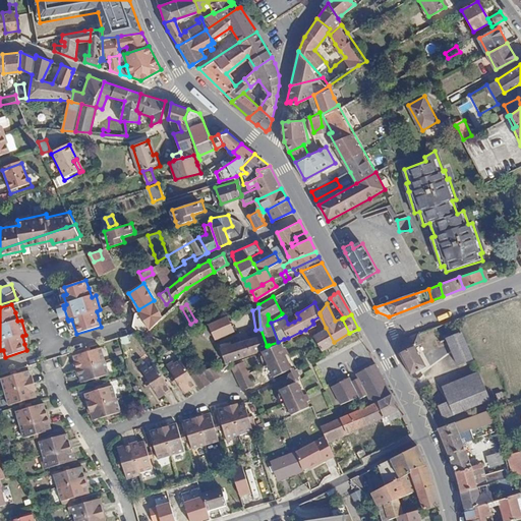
[(227,315),(209,325),(214,339),(233,331),(227,315)]
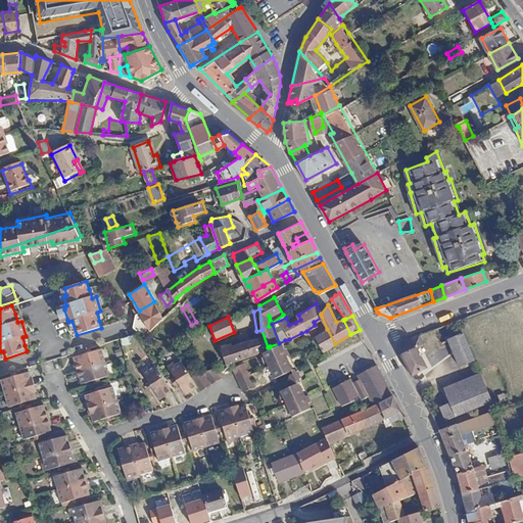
[(151,321),(141,330),(145,333),(154,325),(151,321)]
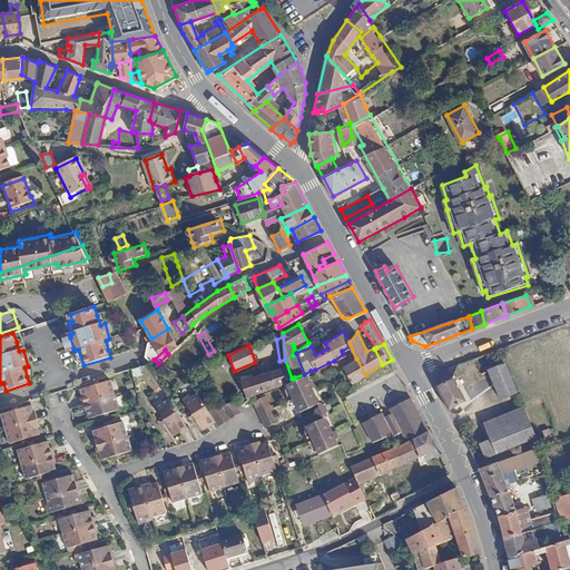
[(497,369),(490,352),(477,356),(483,374),(490,371),(497,369)]
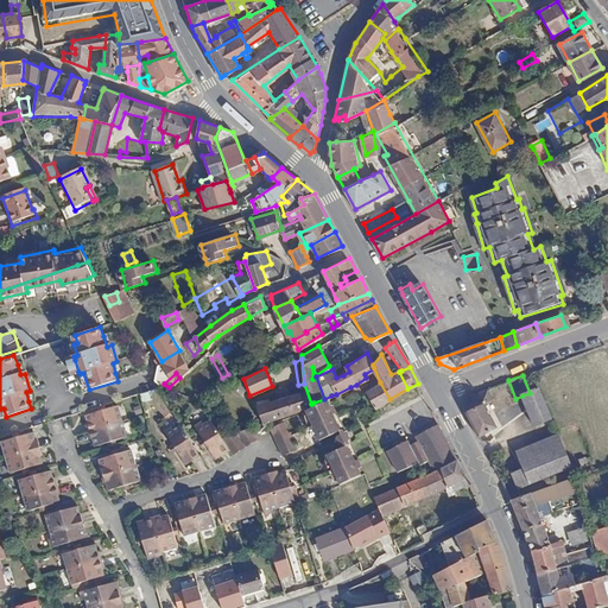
[(373,409),(390,399),(380,382),(365,392),(373,409)]
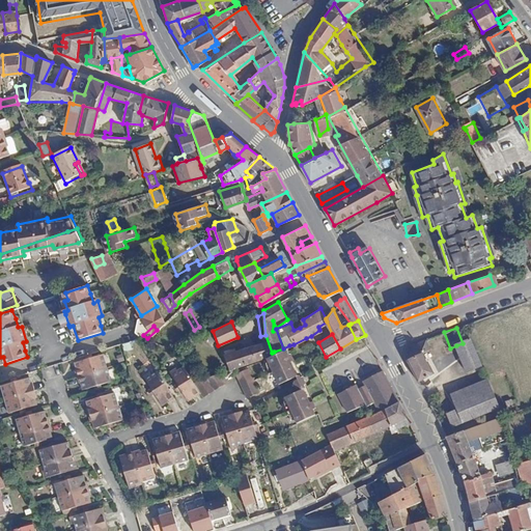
[(473,339),(463,343),(456,345),(468,372),(483,365),(473,339)]
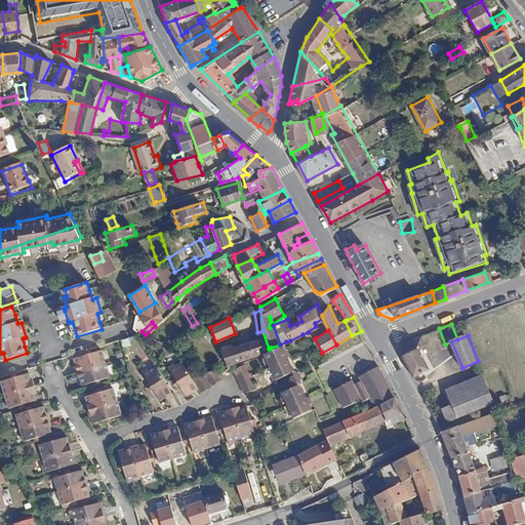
[(228,348),(232,362),(252,355),(265,351),(264,336),(256,339),(228,348)]
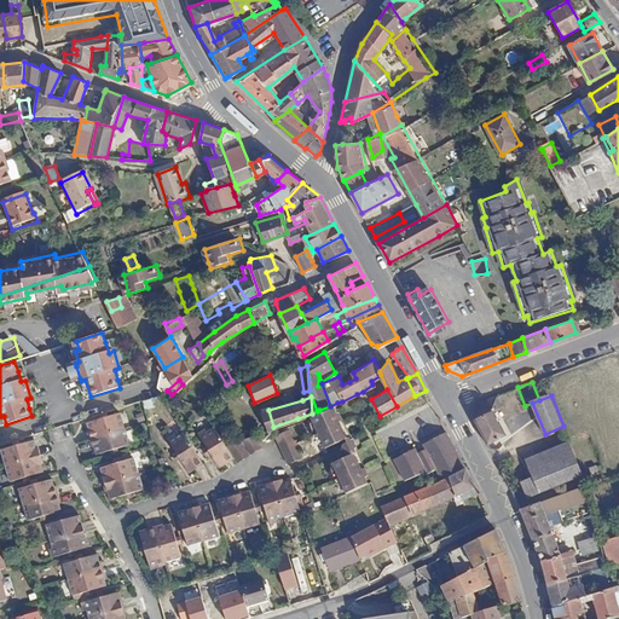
[(490,400),(489,398),(484,399),(476,420),(489,444),(508,435),(490,400)]
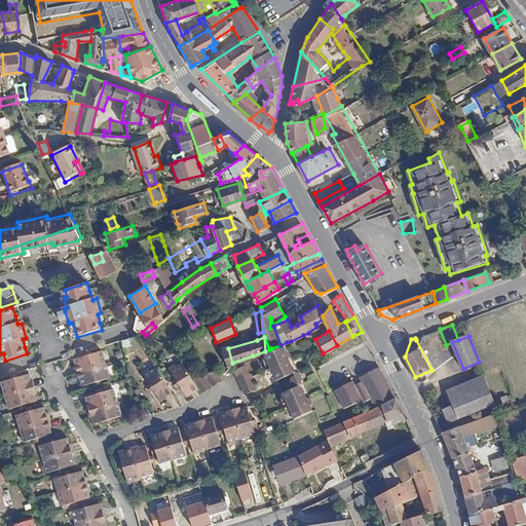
[(300,370),(291,341),(287,342),(280,345),(271,348),(280,376),(300,370)]
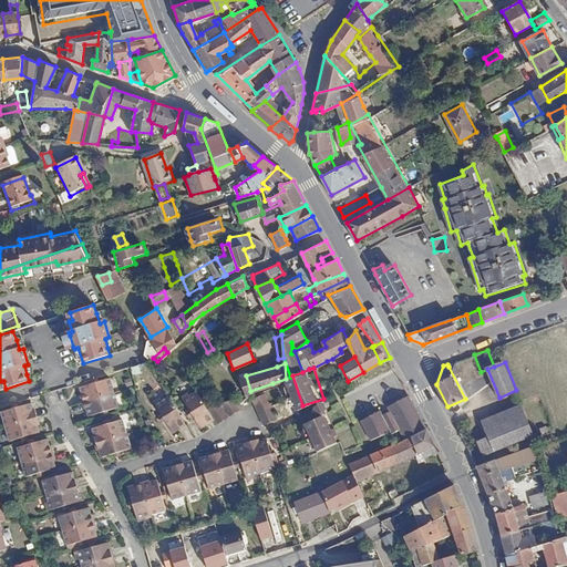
[(79,393),(81,401),(113,390),(109,375),(96,379),(91,381),(79,385),(81,393),(79,393)]
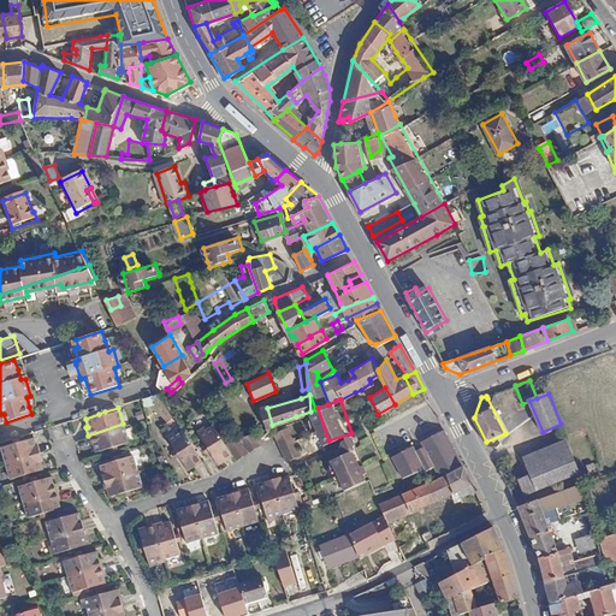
[(219,461),(232,452),(227,445),(226,442),(212,422),(207,426),(205,425),(197,430),(206,443),(209,448),(219,461)]
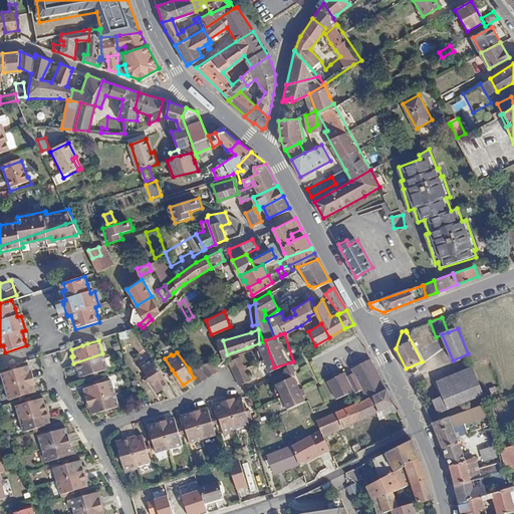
[(102,353),(73,363),(75,370),(77,369),(79,375),(91,371),(97,369),(106,366),(102,353)]
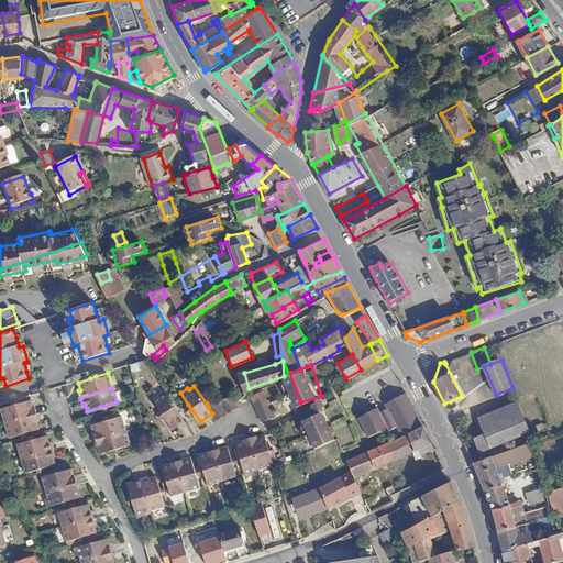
[(240,399),(241,397),(235,389),(220,399),(230,395),(240,399)]
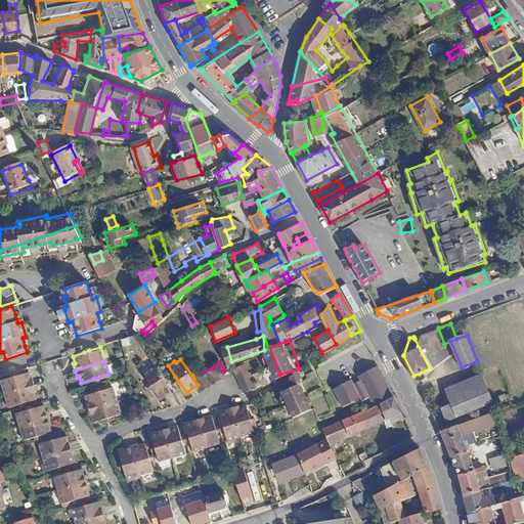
[(233,368),(246,393),(258,387),(246,362),(233,368)]
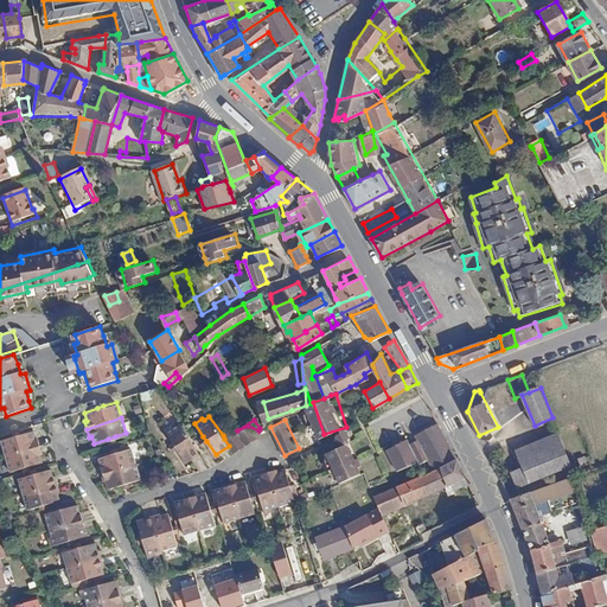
[(388,448),(398,468),(413,462),(420,475),(420,477),(455,458),(438,421),(416,433),(419,438),(410,442),(408,438),(388,448)]
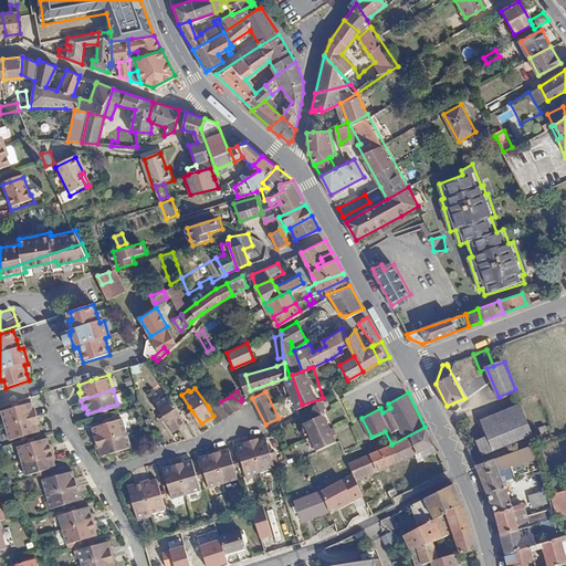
[(171,431),(187,421),(169,394),(163,398),(161,396),(153,401),(160,413),(164,419),(171,431)]
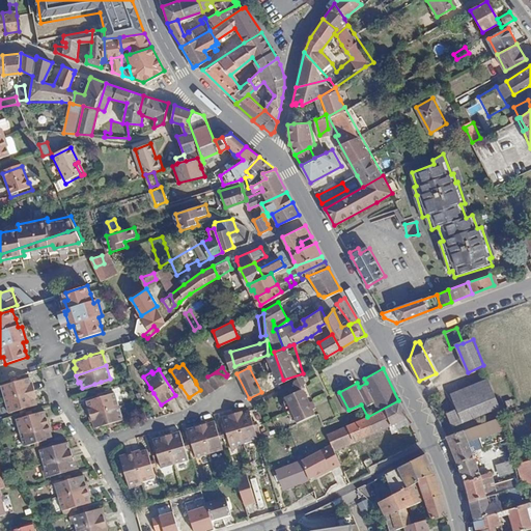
[(203,395),(229,379),(227,374),(226,376),(217,372),(207,376),(196,384),(200,390),(203,395)]
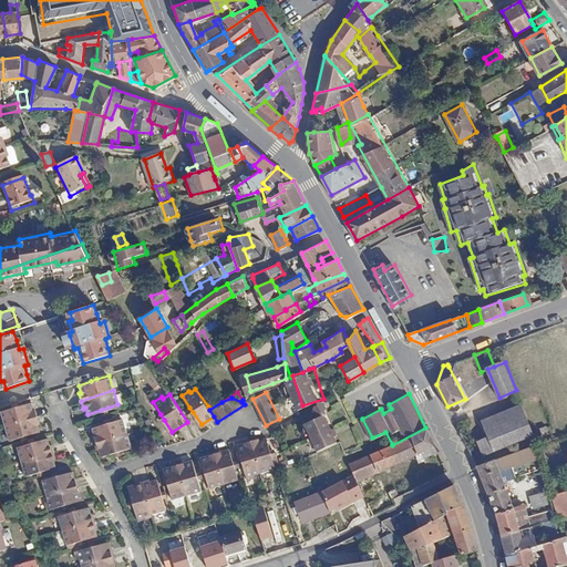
[(0,409),(0,416),(3,426),(34,415),(32,408),(30,408),(29,401),(16,404),(10,406),(0,409)]
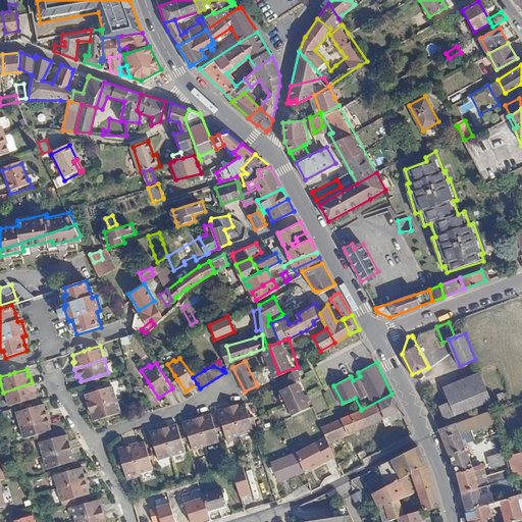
[(467,410),(490,400),(480,372),(456,381),(459,392),(467,410)]
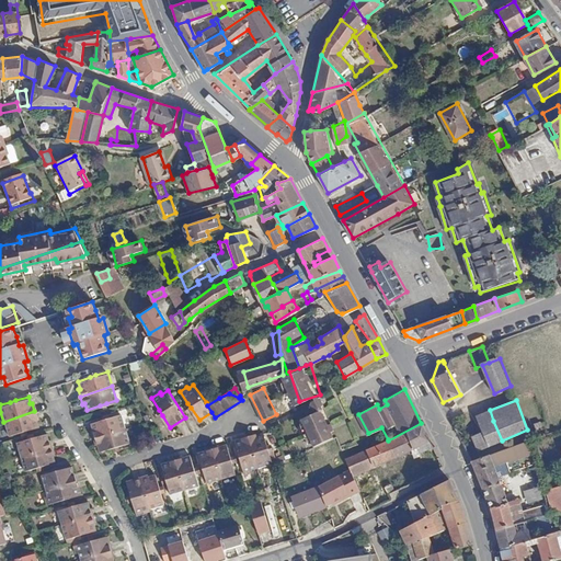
[(302,415),(312,447),(333,437),(324,409),(302,415)]
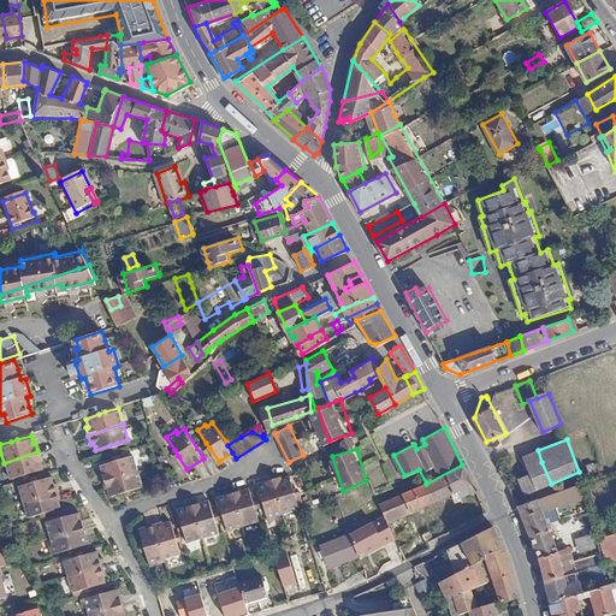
[(542,462),(538,450),(522,456),(527,468),(542,462)]
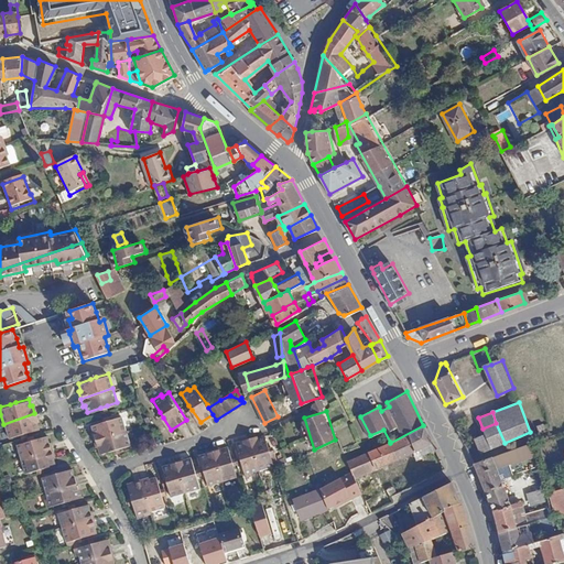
[(7,436),(18,434),(24,432),(36,429),(35,422),(36,421),(34,413),(3,424),(7,436)]
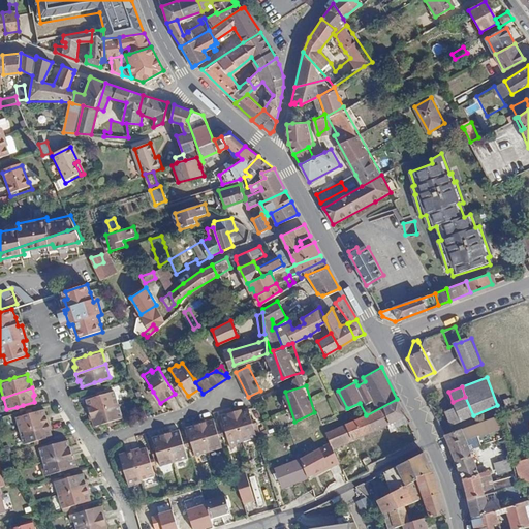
[(84,405),(86,412),(116,402),(112,390),(101,393),(95,395),(84,399),(85,404),(84,405)]
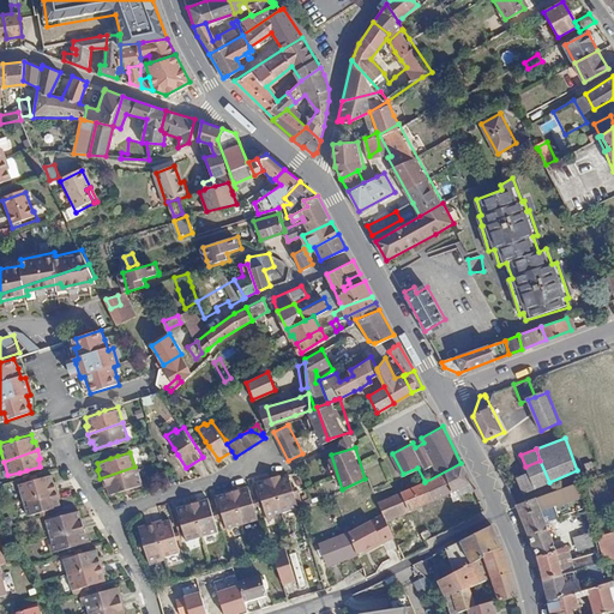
[(524,492),(549,482),(540,461),(525,467),(528,473),(518,477),(524,492)]
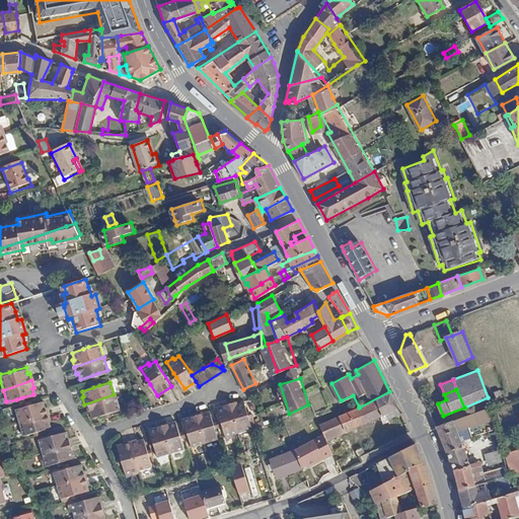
[(359,408),(365,421),(385,413),(397,406),(389,391),(359,408)]
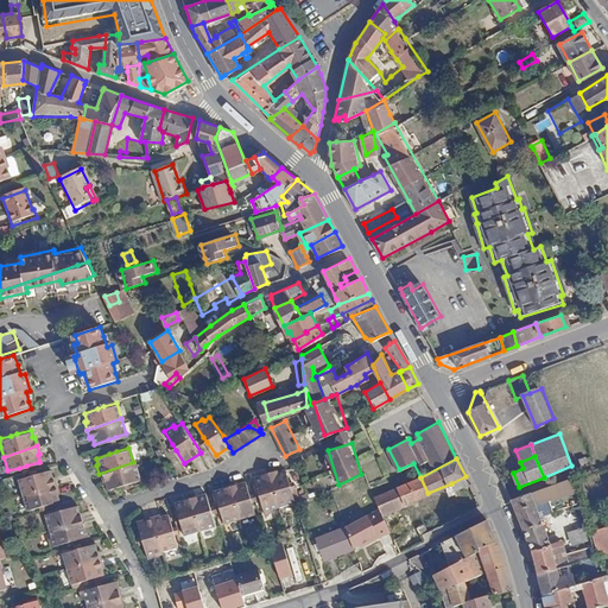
[(133,462),(99,474),(101,481),(103,481),(106,488),(120,483),(127,481),(138,477),(133,462)]
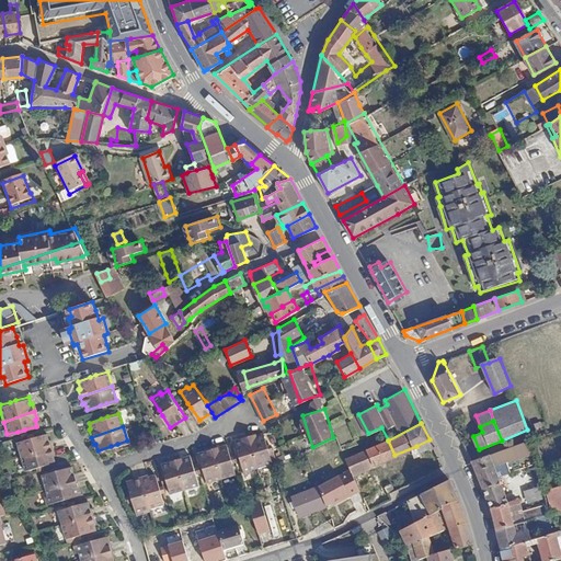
[(18,441),(22,455),(53,446),(50,438),(48,439),(46,433),(34,436),(27,437),(18,441)]
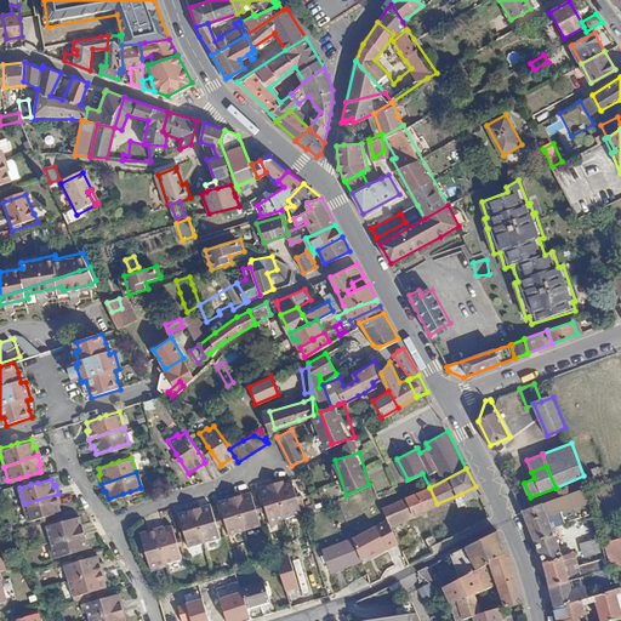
[(274,483),(285,517),(302,512),(298,500),(297,494),(292,479),(283,483),(283,480),(274,483)]
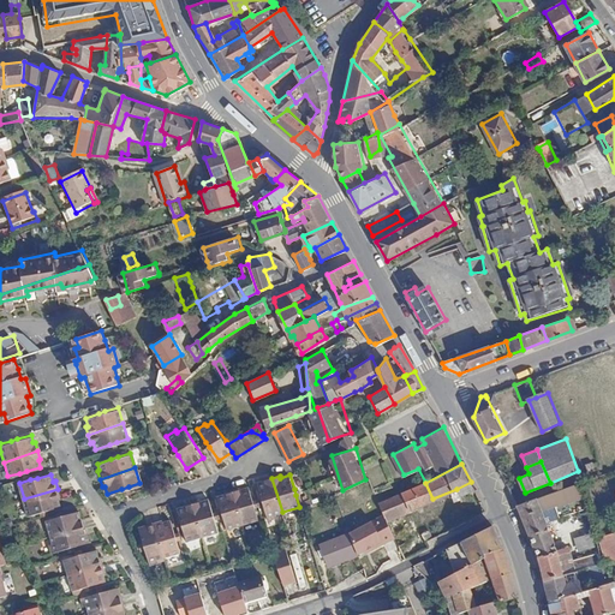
[(276,514),(282,512),(272,478),(257,483),(262,497),(263,503),(268,519),(276,517),(276,514)]
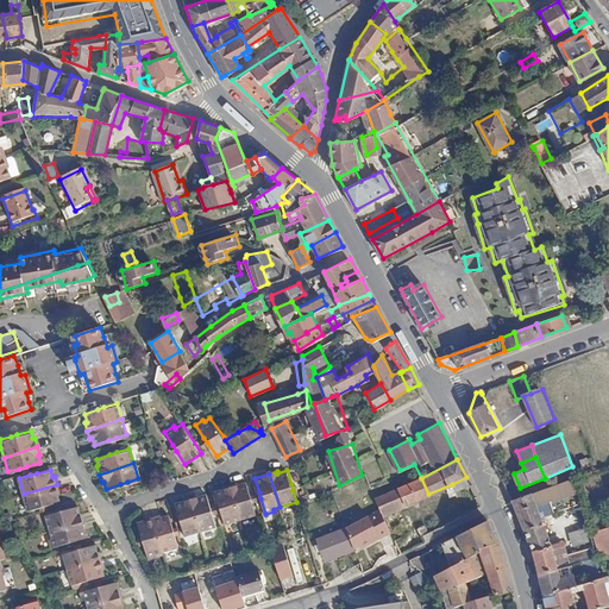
[(396,488),(405,504),(428,494),(421,478),(421,477),(399,487),(396,488)]
